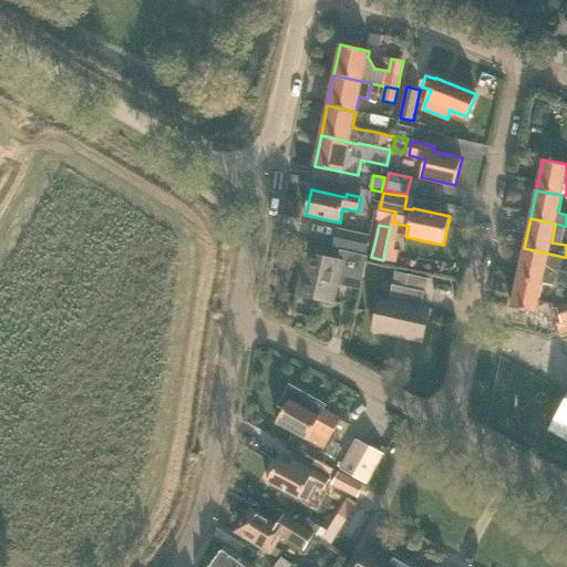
[(371,235),(338,228),(333,247),(367,255),(371,235)]
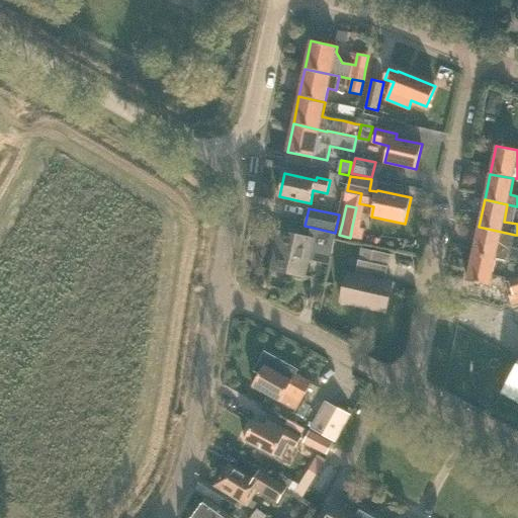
[(517,263),(517,249),(512,248),(515,235),(479,227),(473,254),(496,259),(509,261),(517,263)]
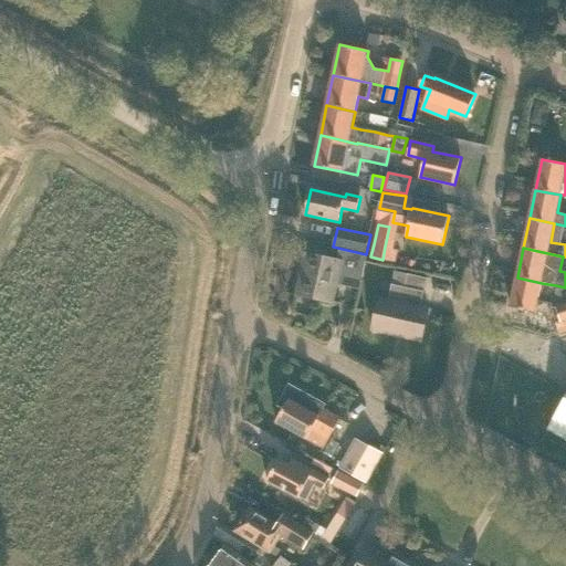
[(356,280),(362,254),(339,250),(337,260),(307,253),(297,294),(332,302),(338,276),(356,280)]
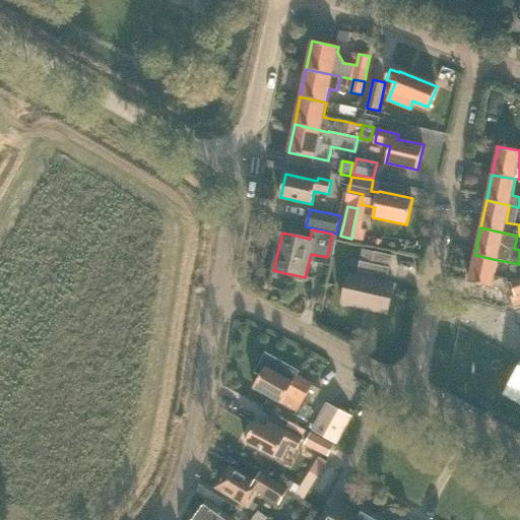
[(392,255),(376,252),(363,249),(358,275),(348,273),(342,304),(387,314),(394,283),(386,281),(392,255)]
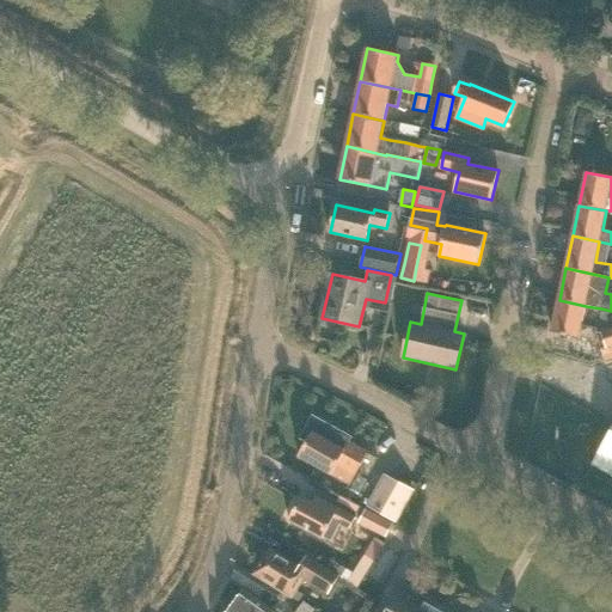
[(579,337),(594,340),(597,329),(581,325),(586,306),(560,300),(552,332),(579,337)]
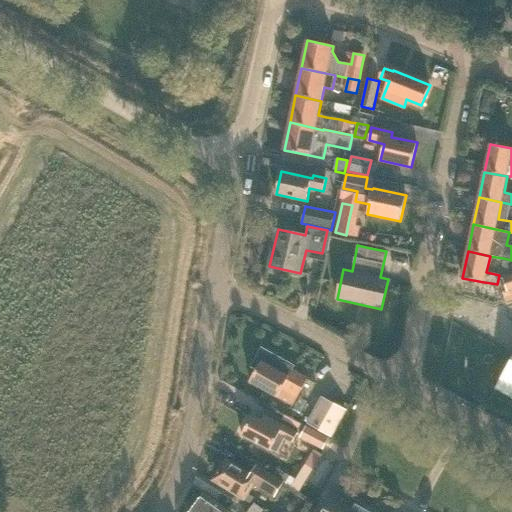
[(511,275),(503,278),(507,290),(511,288),(511,275)]
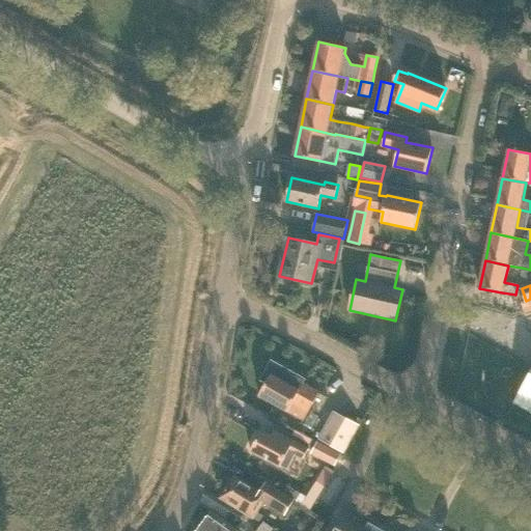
[(304,384),(305,381),(271,361),(260,380),(267,383),(259,395),(288,412),(292,404),(308,414),(319,393),(304,384)]
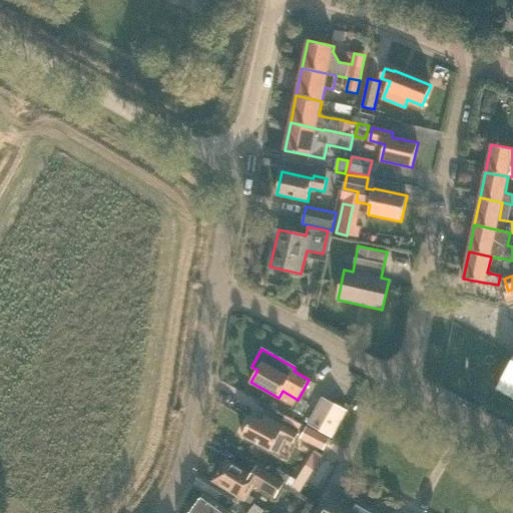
[(512,360),(497,389),(512,398),(512,360)]
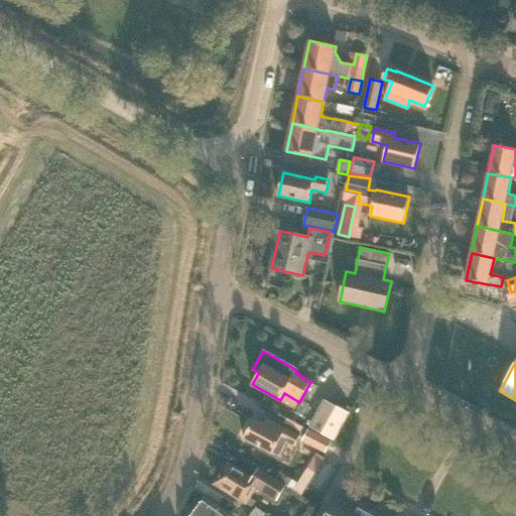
[(325,400),(310,426),(334,439),(349,413),(325,400)]
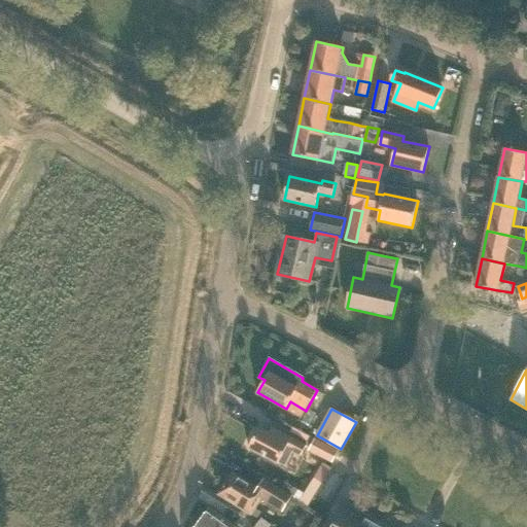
[(288,446),(293,449),(292,451),(302,455),(307,446),(272,427),(269,432),(259,427),(249,448),(279,463),(288,446)]
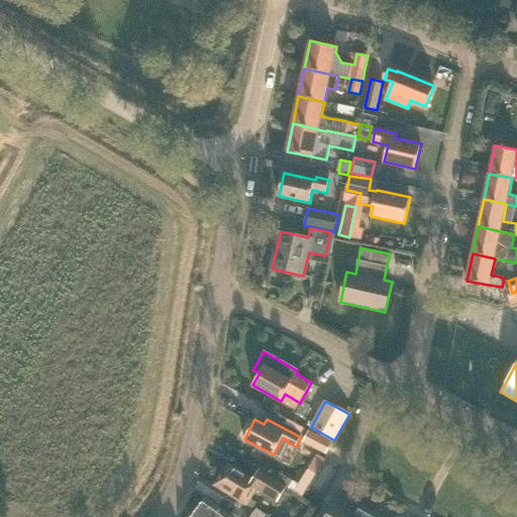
[(331,442),(313,433),(308,443),(326,452),(331,442)]
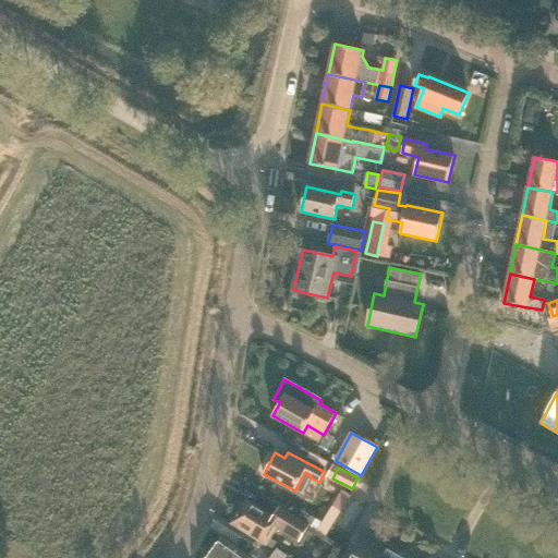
[(352,495),(342,489),(332,506),(342,511),(351,496),(352,495)]
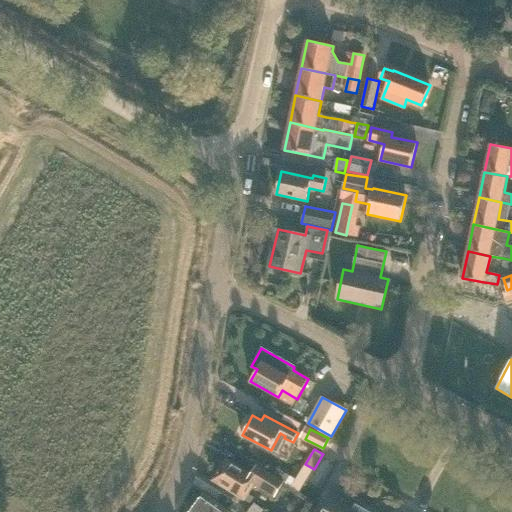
[(253,485),(275,498),(285,482),(257,467),(251,475),(226,459),(213,480),(244,499),(245,498),(249,501),(251,497),(247,494),(253,485)]
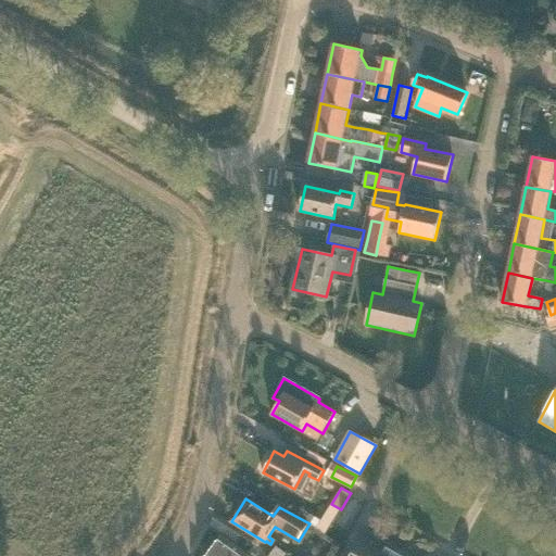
[(366,531),(351,555),(393,555),(397,550),(366,531)]
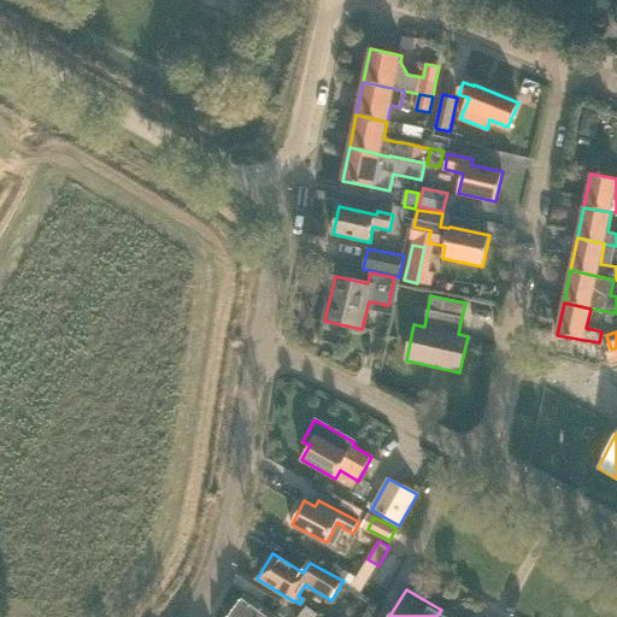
[(276,616),(277,616),(246,594),(228,616),(276,616)]
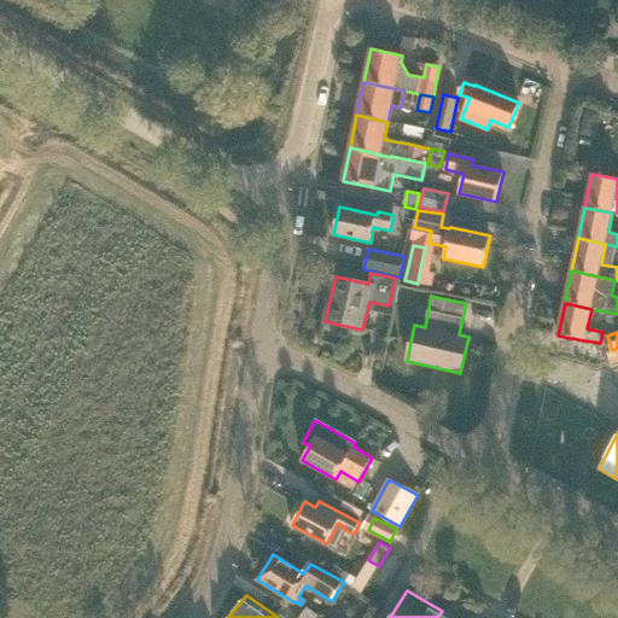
[(314,617),(318,614),(307,607),(299,617),(314,617)]
